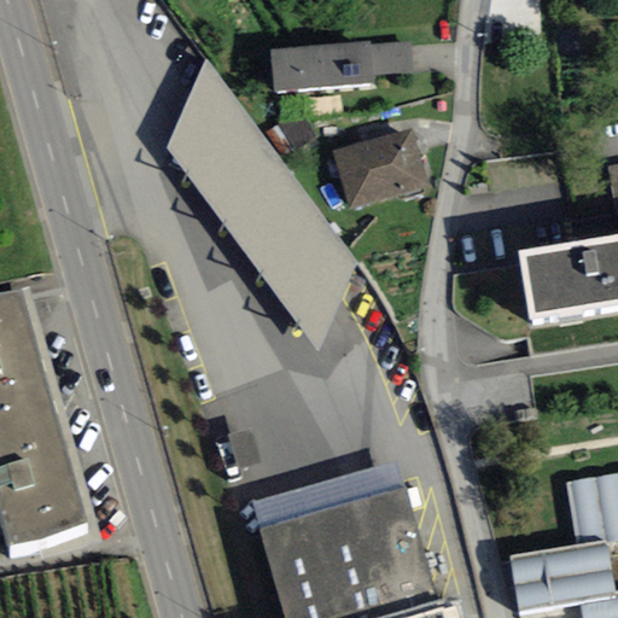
[(371,44),(269,51),(273,92),(373,85),(373,75),(371,46),(371,44)]
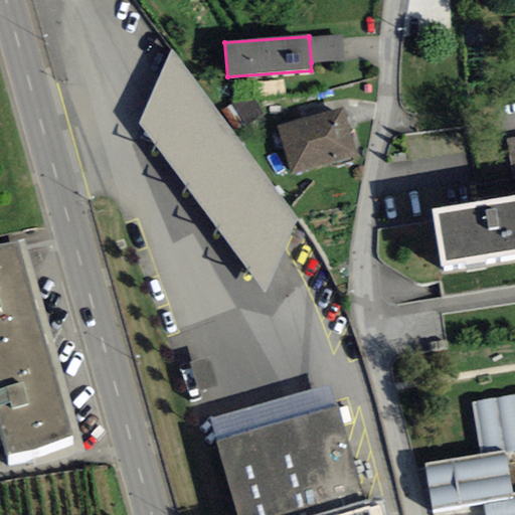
[(342,36),(309,38),(311,62),(343,60),(342,36)]
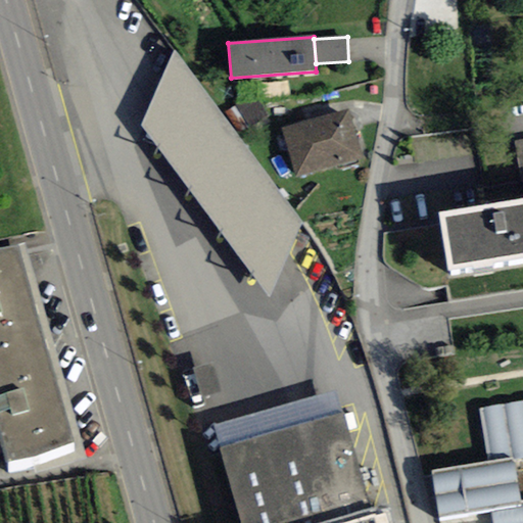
[(303,224),(174,50),(141,127),(268,298),(291,249),(303,224)]
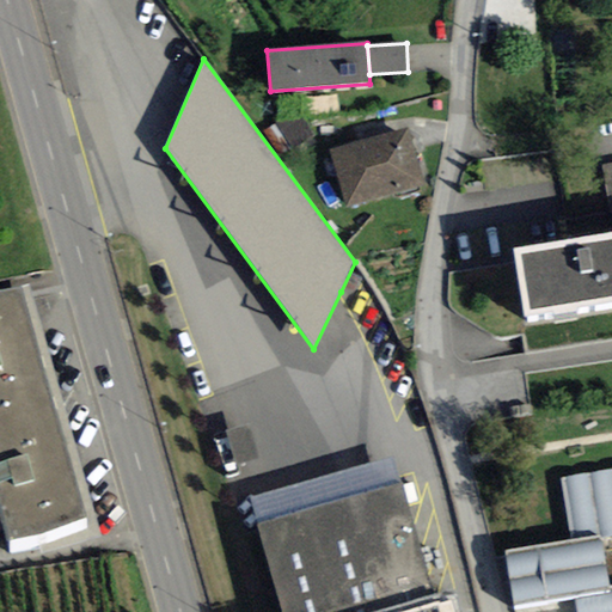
[(408,129),(329,151),(344,208),(423,188),(408,129)]
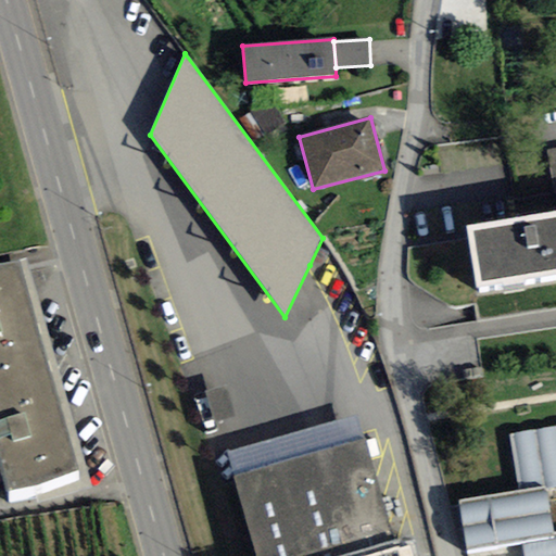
[(555,211),(465,226),(475,287),(555,273),(555,211)]
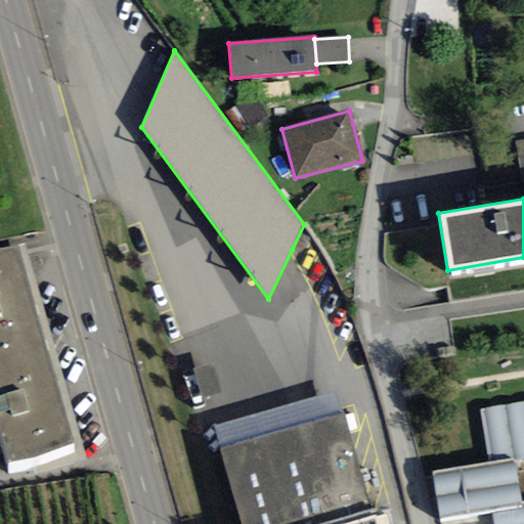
[(74,444),(17,245),(0,249),(0,444),(5,464),(74,444)]
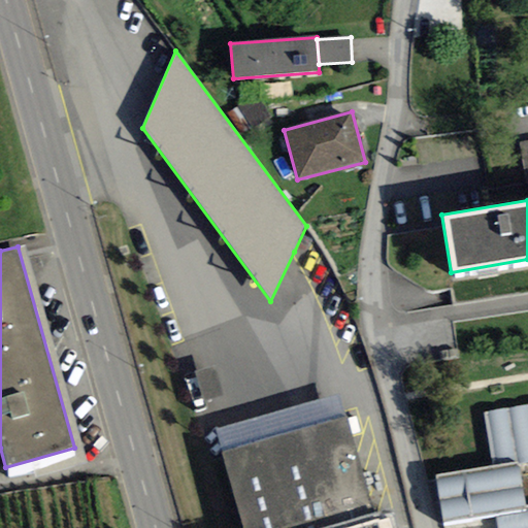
[(215,432),(222,453),(343,418),(337,396),(215,432)]
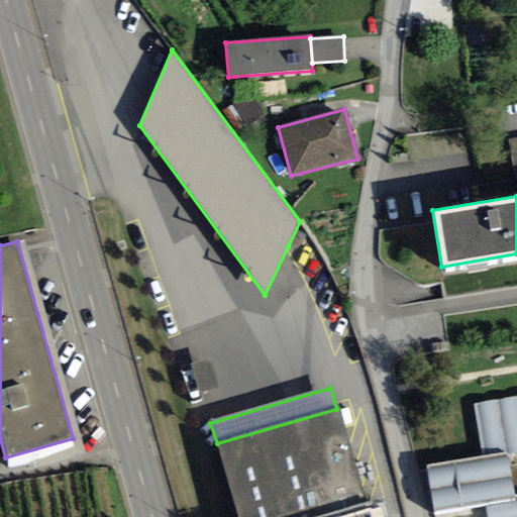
[(516,397),(474,404),(482,457),(508,453),(516,451),(516,397)]
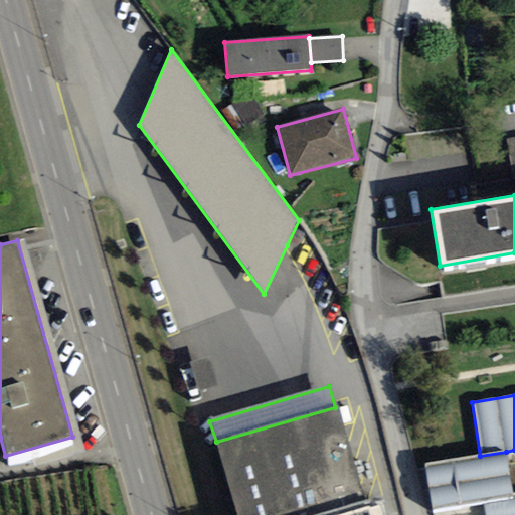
[(335,407),(216,442),(236,514),(385,514),(382,501),(372,503),(371,499),(365,500),(338,406),(335,407)]
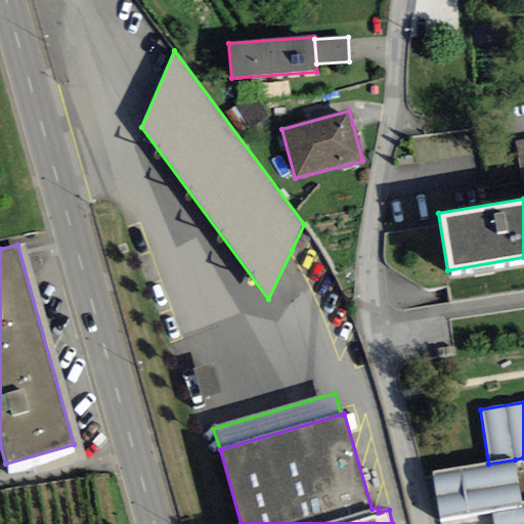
[(523,523),(523,503),(522,504),(515,460),(488,464),(430,472),(439,523),(523,523)]
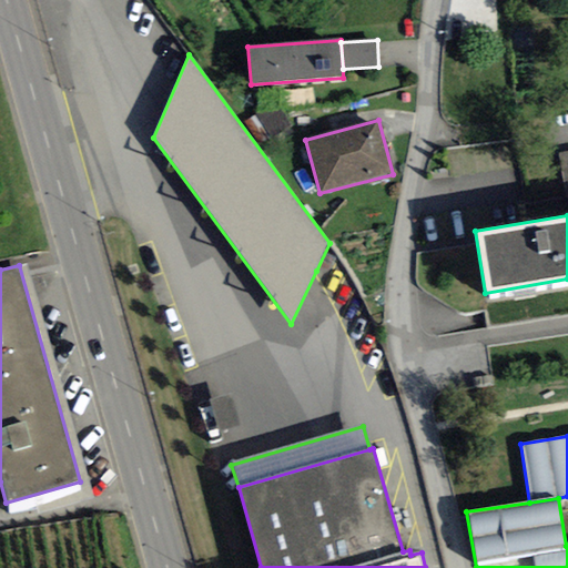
All buildings are outlined.
